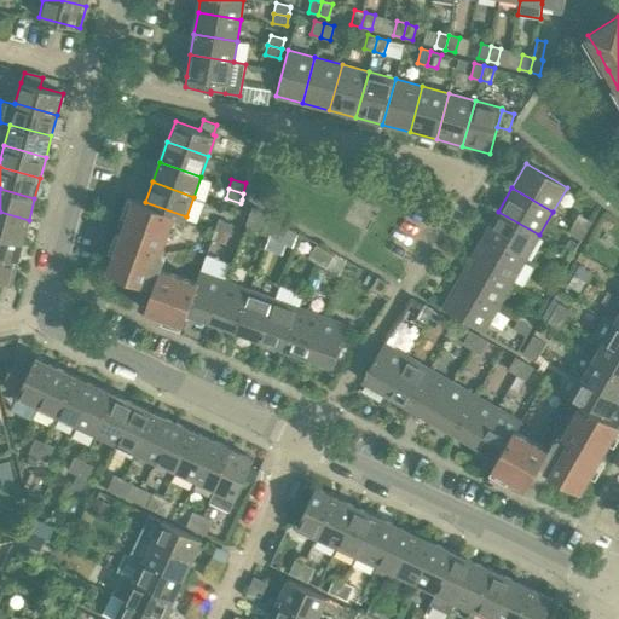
[(183,324),(187,313),(202,272),(200,271),(196,282),(161,270),(163,260),(166,253),(161,250),(174,215),(185,219),(186,217),(145,202),(134,198),(134,200),(108,271),(122,277),(154,288),(145,310),(183,324)]
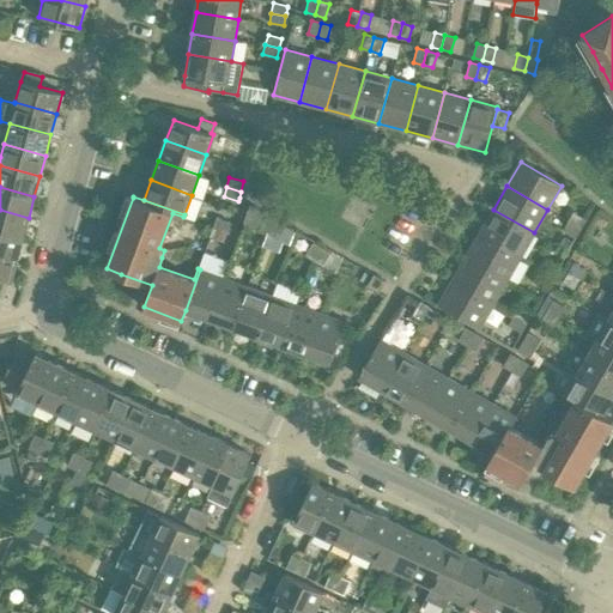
[(0,210),(0,232),(23,238),(29,218),(0,210)]
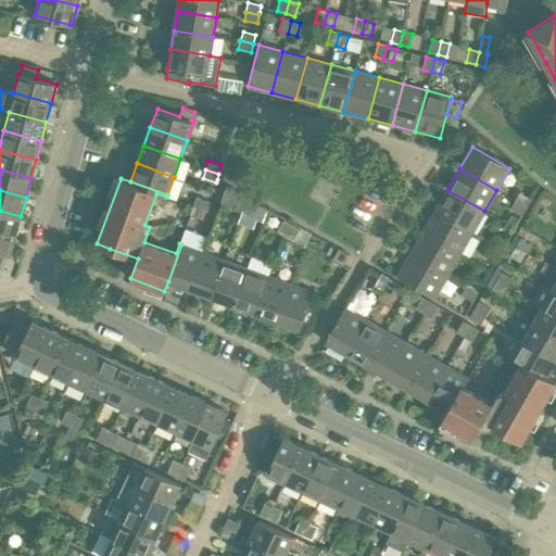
[(447,190),(434,212),(472,232),(484,211),(447,190)]
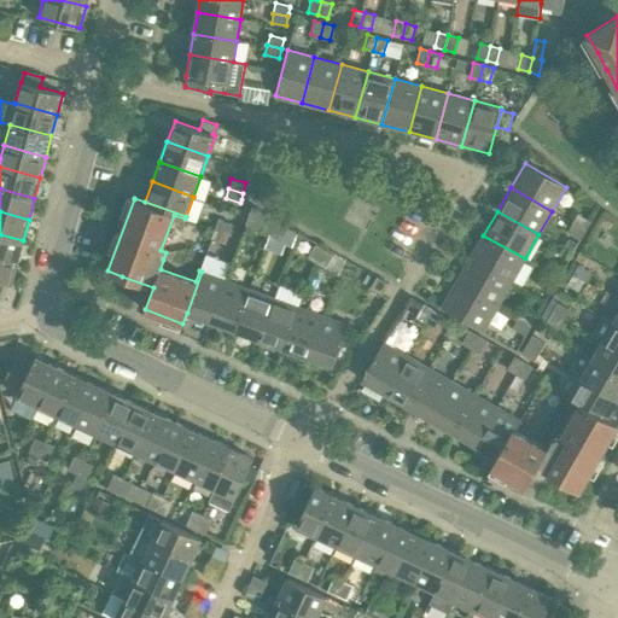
[(578,214),(572,223),(586,231),(590,221),(578,214)]
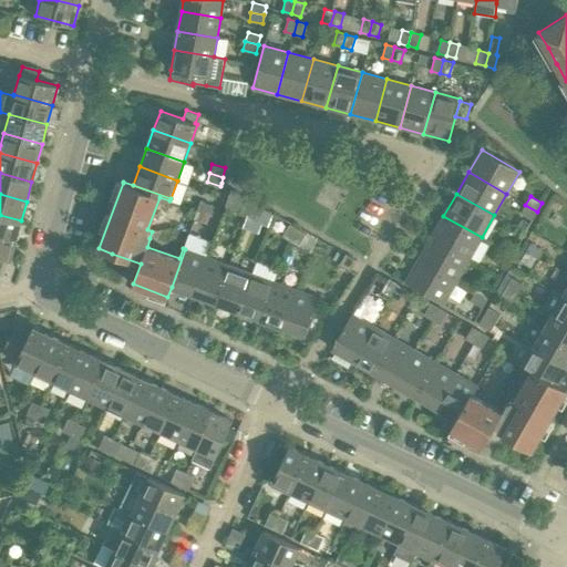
[(240,212),(249,216),(256,204),(247,199),(240,212)]
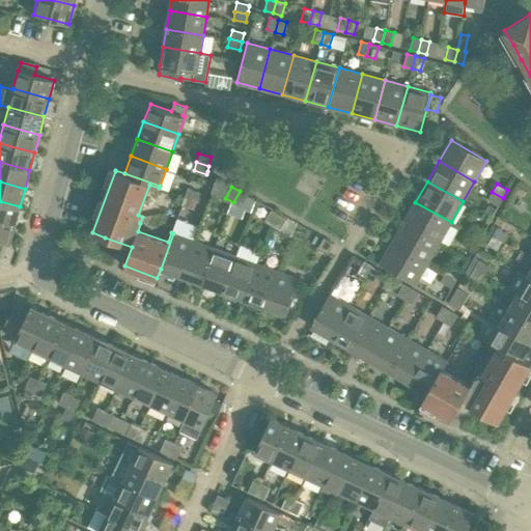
[(188,188),(185,196),(197,200),(199,192),(188,188)]
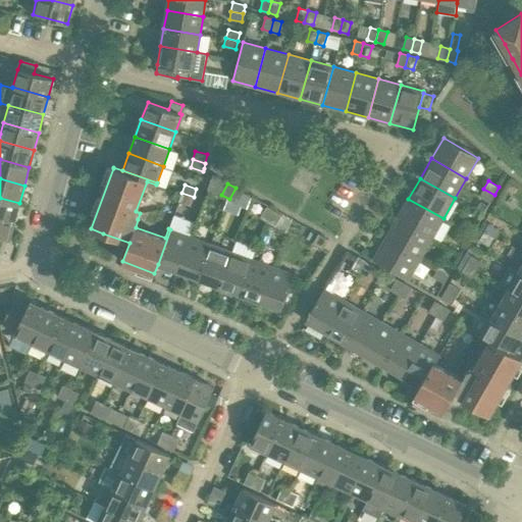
[(236,188),(229,199),(237,203),(243,193),(236,188)]
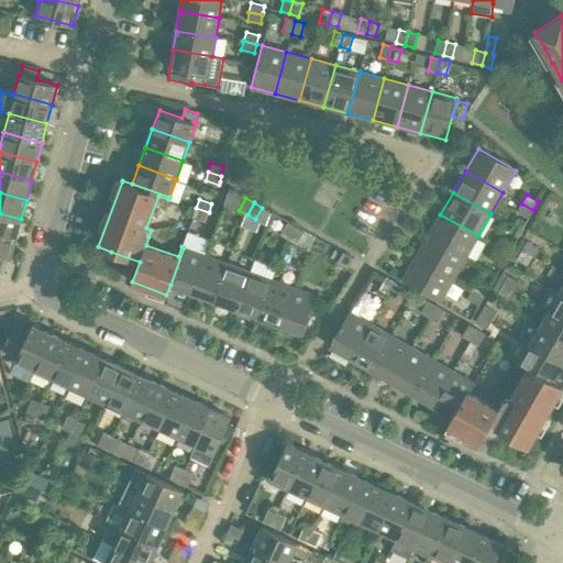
[(533,210),(521,203),(517,211),(529,218),(533,210)]
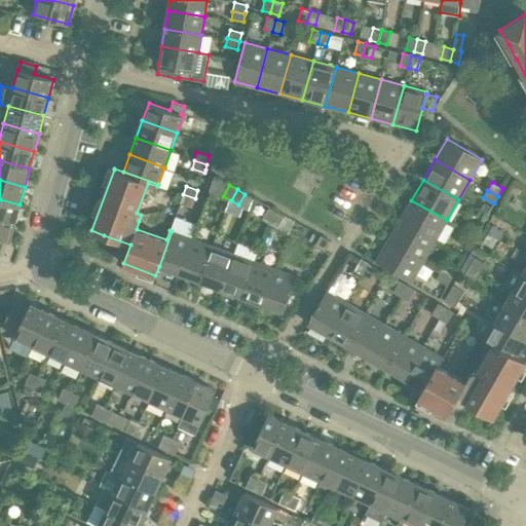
[(195,198),(183,194),(180,202),(192,208),(195,198)]
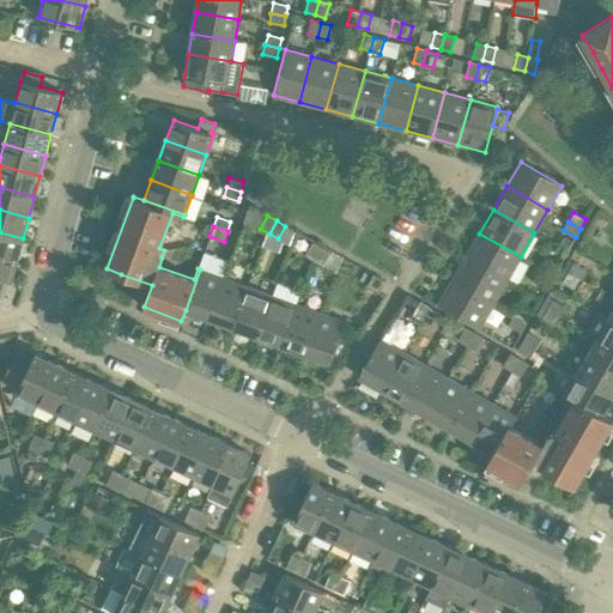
[(0,232),(0,255),(17,260),(23,238),(0,232)]
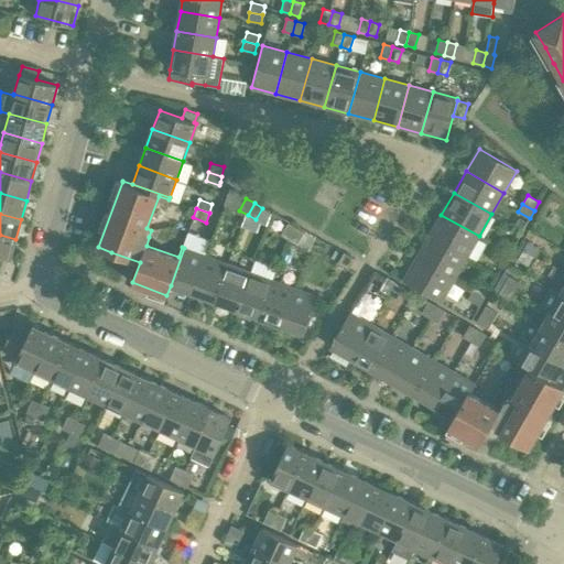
[(441,215),(429,237),(466,258),(479,236),(441,215)]
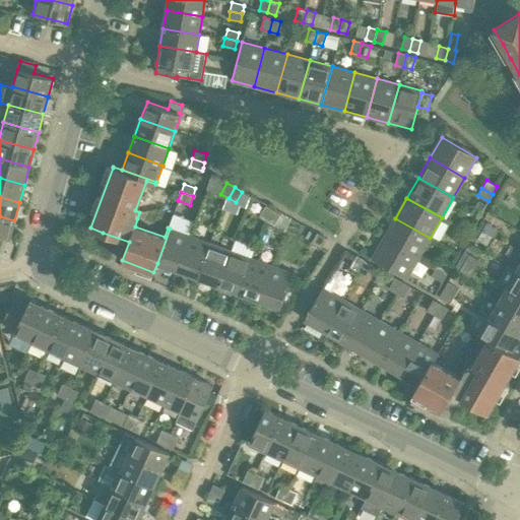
[(259,216),(266,220),(272,210),(265,205),(259,216)]
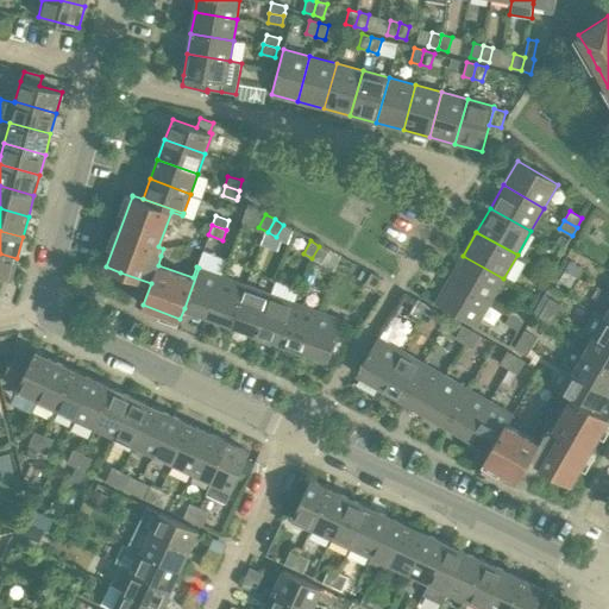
[(319,246),(312,258),(321,263),(328,251),(319,246)]
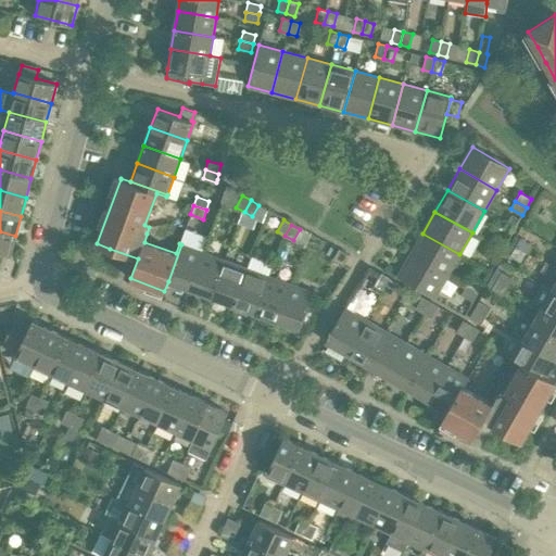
[(15,236),(0,231),(0,252),(10,255),(15,236)]
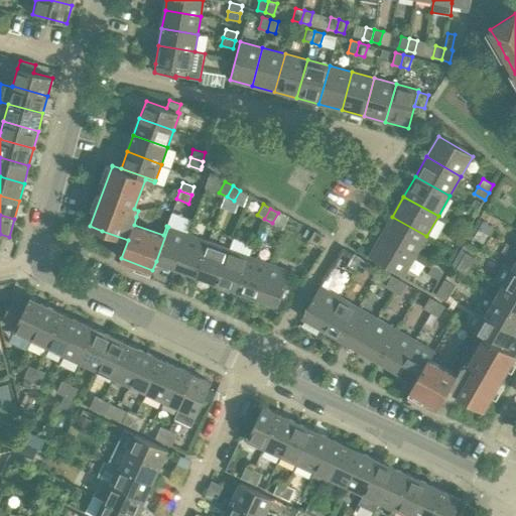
[(392,217),(380,237),(415,256),(426,236),(392,217)]
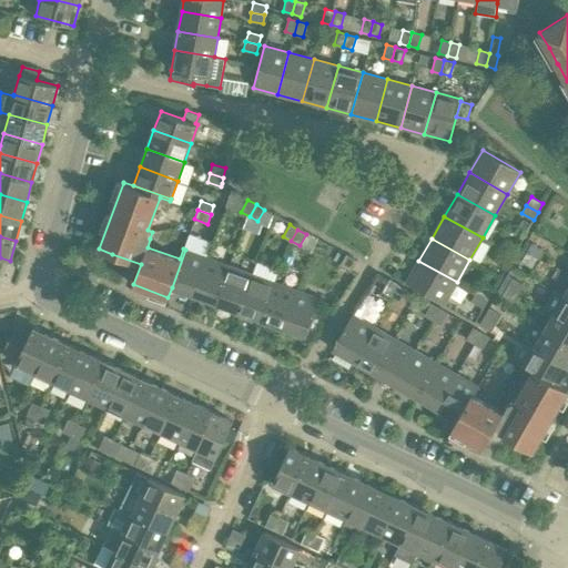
[(506,241),(501,249),(513,255),(517,247),(506,241)]
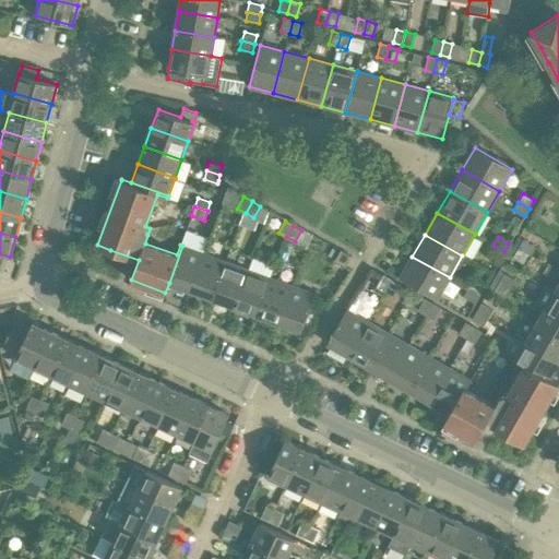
[(523,239),(519,248),(531,254),(535,246),(523,239)]
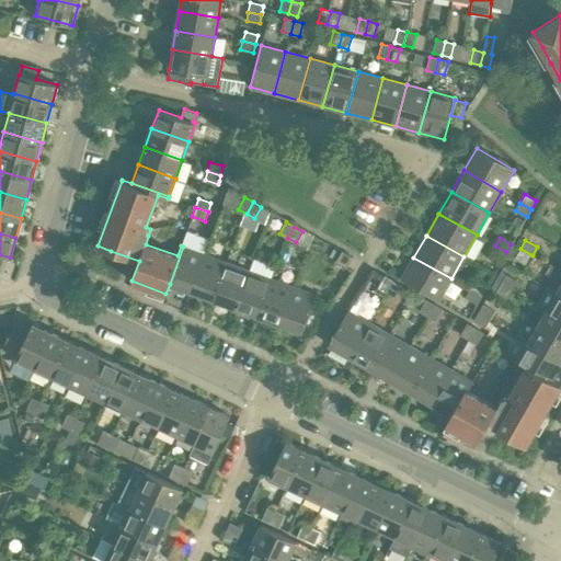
[(506,252),(495,245),(490,254),(502,261),(506,252)]
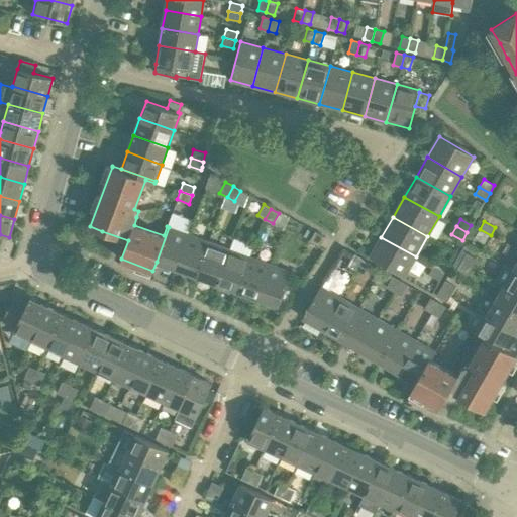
[(157,262),(177,269),(189,234),(169,227),(157,262)]
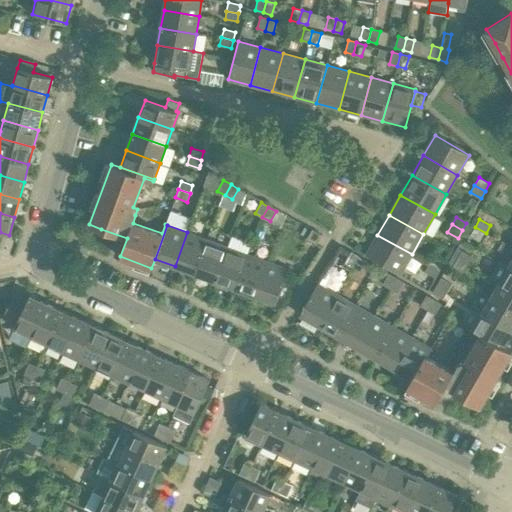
[(486,233),(475,227),(471,234),(481,240),(486,233)]
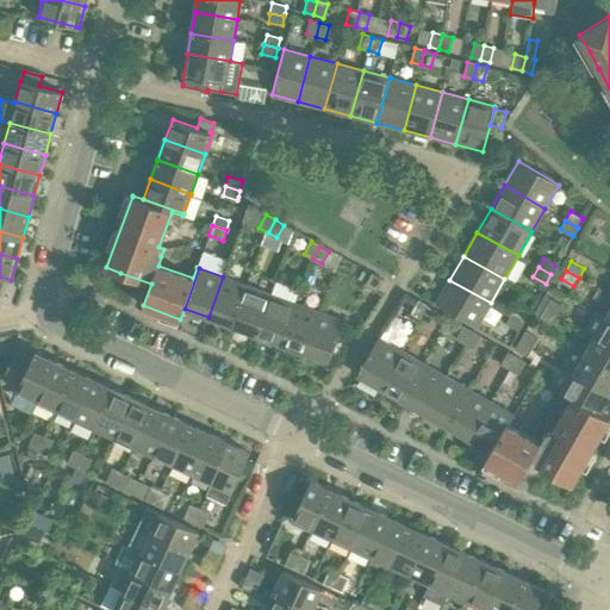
[(365,284),(377,291),(383,279),(372,273),(365,284)]
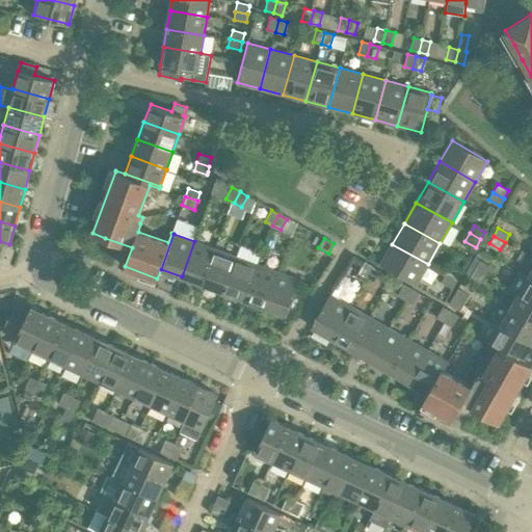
[(182,276),(203,284),(215,249),(194,241),(182,276)]
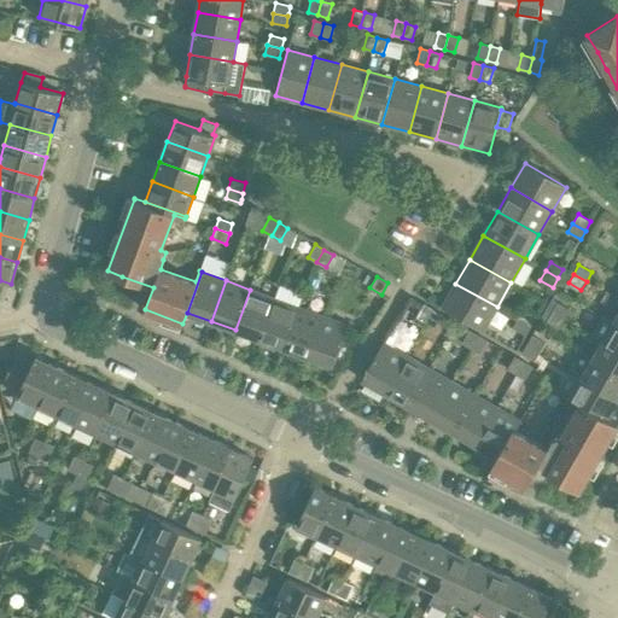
[(497,307),(455,284),(442,308),(483,331),(497,307)]
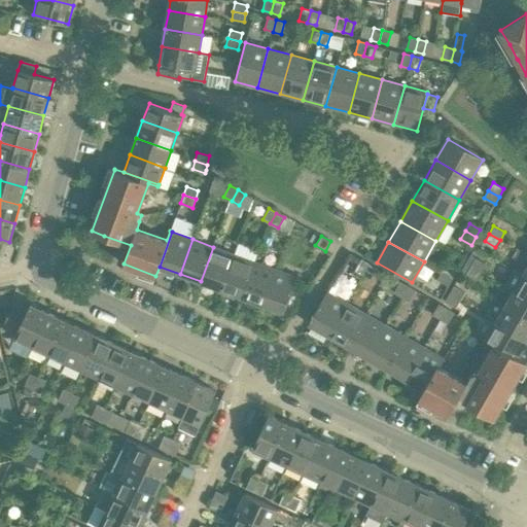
[(201,281),(221,289),(234,254),(213,247),(201,281)]
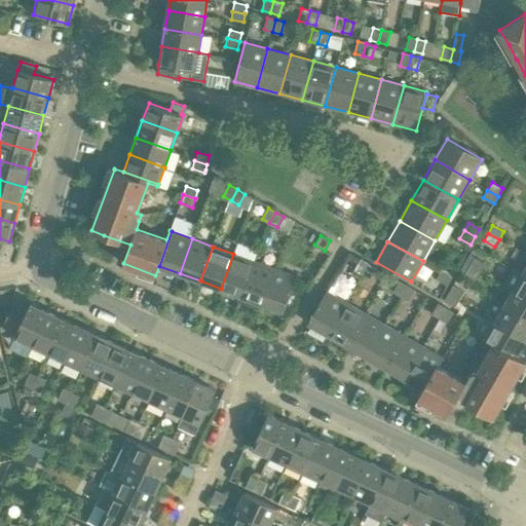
[(221,289),(242,296),(255,261),(233,254),(221,289)]
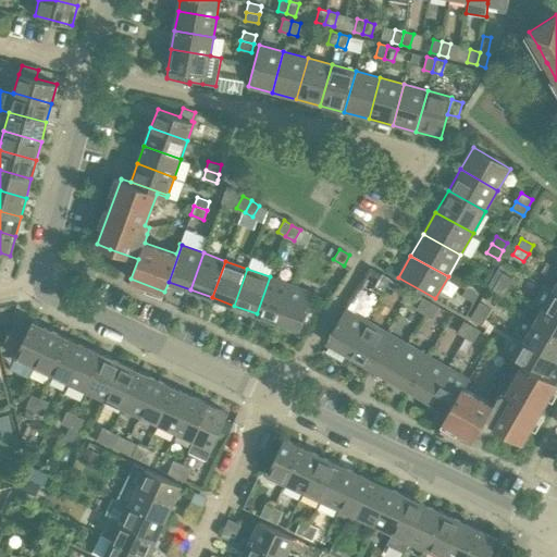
[(502,273),(497,281),(509,287),(514,280),(502,273)]
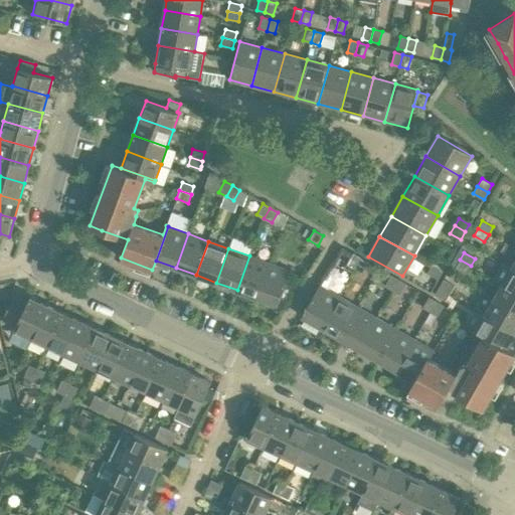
[(347,264),(354,269),(361,258),(353,253),(347,264)]
